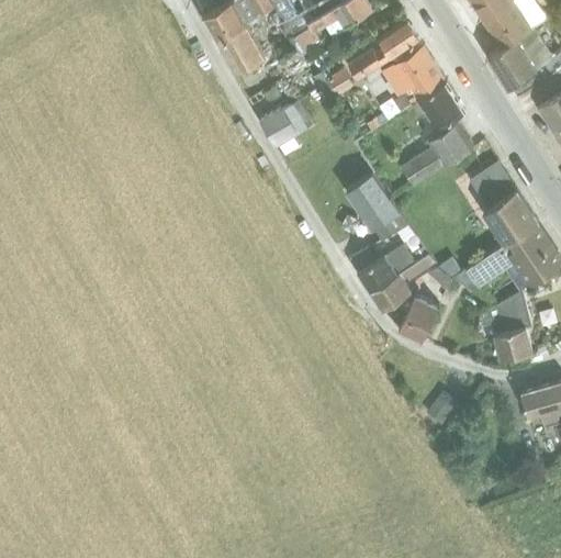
[(275,9),(269,0),(233,0),(204,17),(217,41),(250,22),(275,9)]
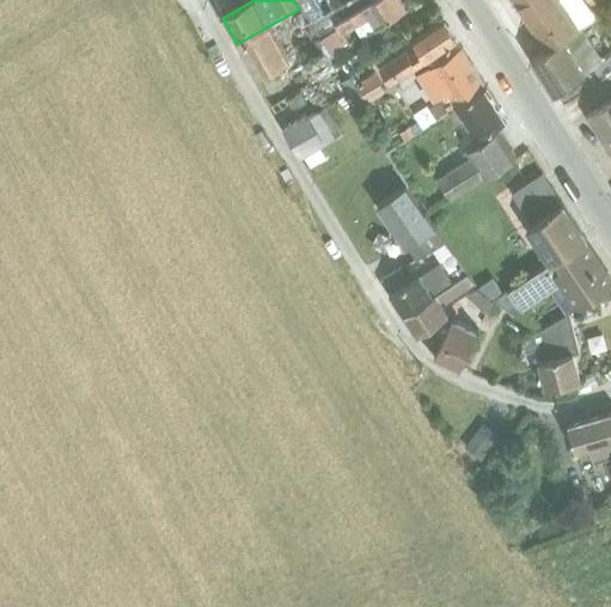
[(293,0),(299,10),(317,42),(341,25),(379,0),(352,0),(323,17),(312,0),(293,0)]
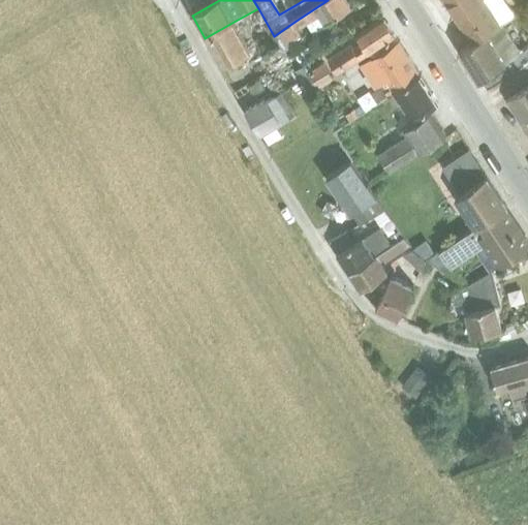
[(328,0),(294,22),(274,36),(275,37),(277,41),(284,53),(294,48),(292,42),(300,38),(297,32),(306,26),(312,37),(325,30),(324,26),(350,10),(344,0),(328,0)]
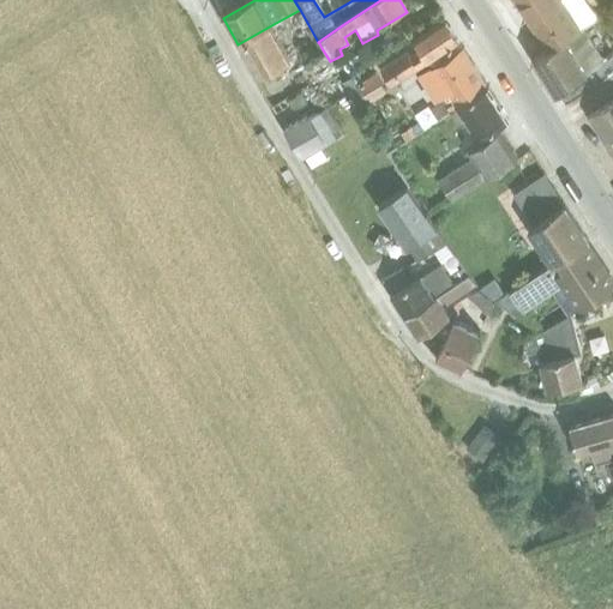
[(512,0),(548,53),(582,31),(598,23),(582,0),(512,0)]
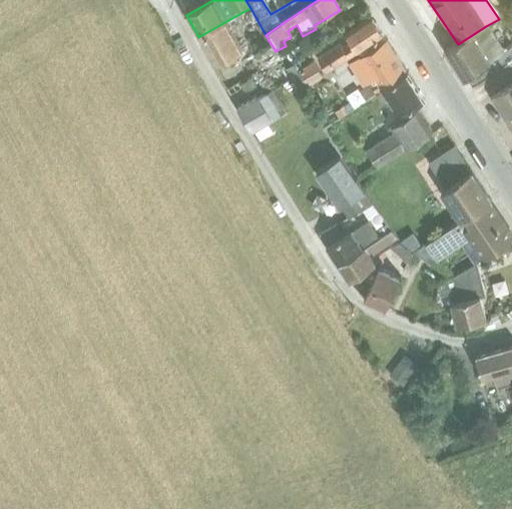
[(340,45),(318,60),(327,74),(384,38),(371,17),(344,34),(350,42),(342,48),(340,45)]
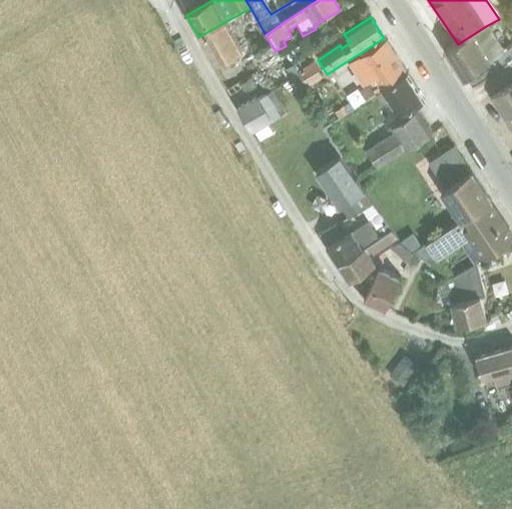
[(228,20),(198,37),(215,66),(244,48),(228,20)]
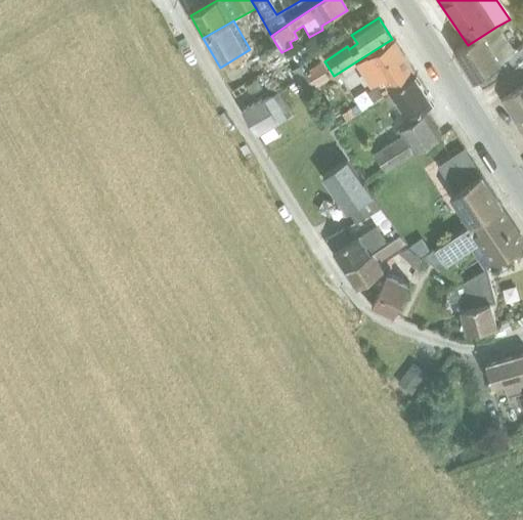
[(456,51),(455,53),(473,82),(516,55),(496,27),(468,45),(456,51)]
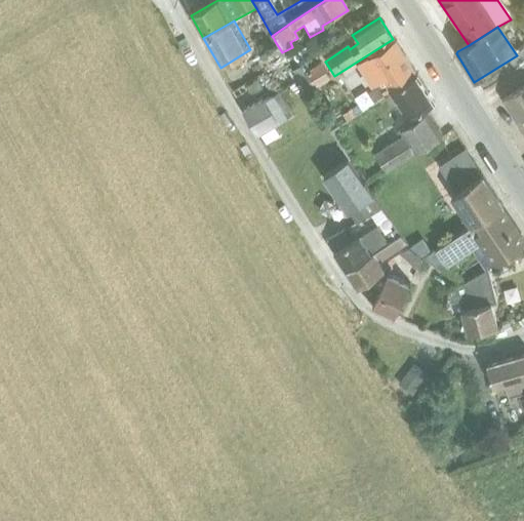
[(318,38),(297,51),(304,63),(325,49),(318,38)]
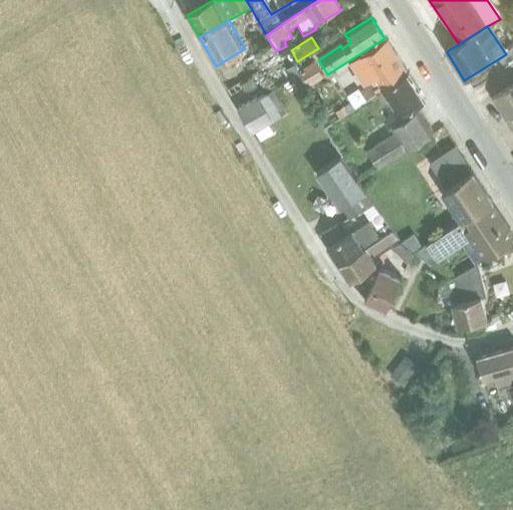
[(269,40),(254,46),(260,59),(276,51),(269,40)]
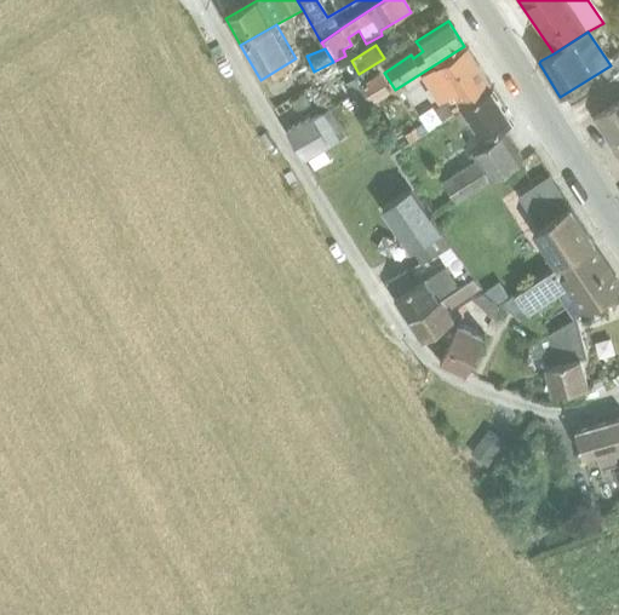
[(466,51),(422,80),(439,108),(453,98),(458,107),(451,111),(453,114),(454,116),(493,92),(466,51)]
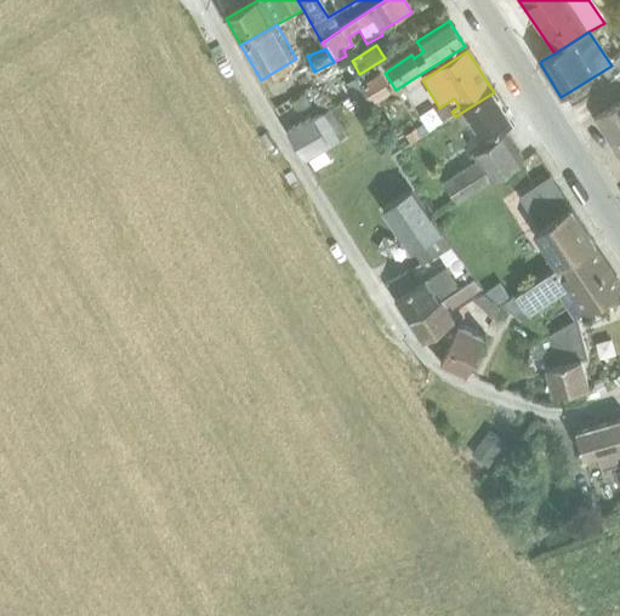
[(354,81),(347,85),(356,98),(363,110),(391,96),(379,77),(359,89),(354,81)]
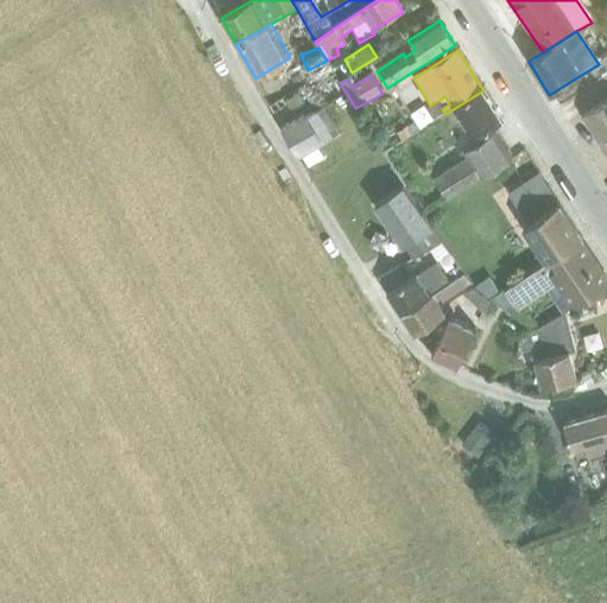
[(397,91),(408,114),(425,105),(413,83),(397,91)]
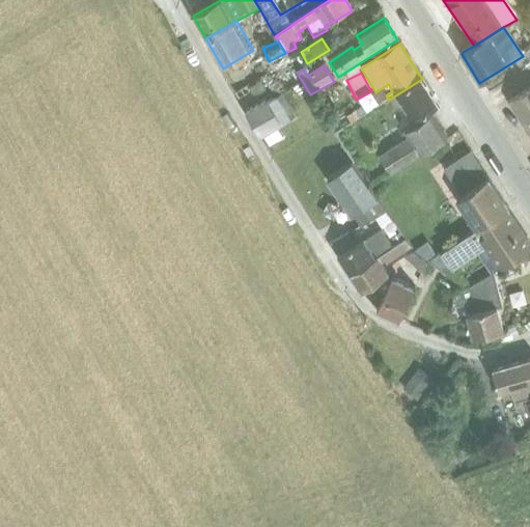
[(422,79),(389,100),(397,111),(401,109),(412,123),(439,106),(440,105),(422,79)]
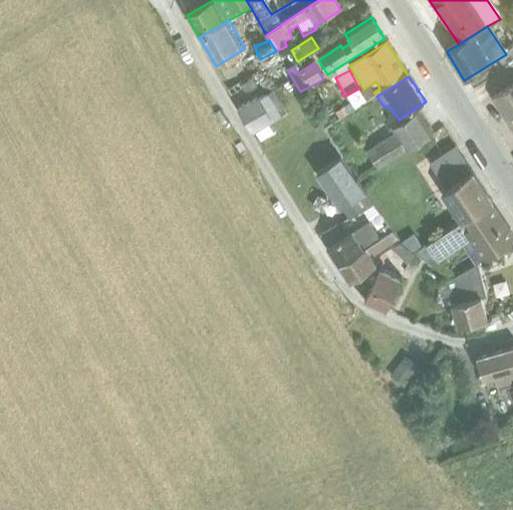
[(229,90),(227,91),(231,97),(241,91),(244,95),(256,88),(252,80),(240,87),(238,85),(229,90)]
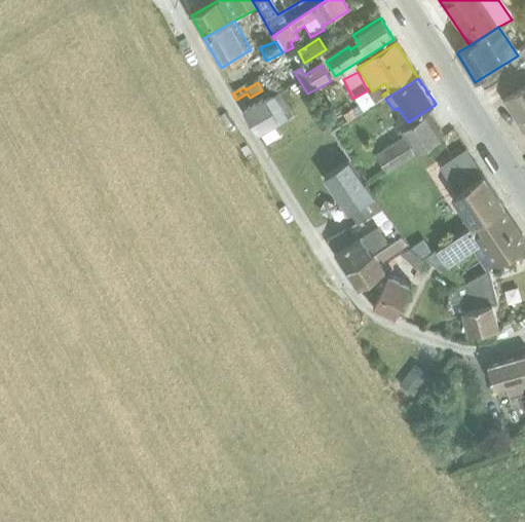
[(372,91),(367,95),(373,104),(384,97),(382,95),(388,90),(384,83),(372,91)]
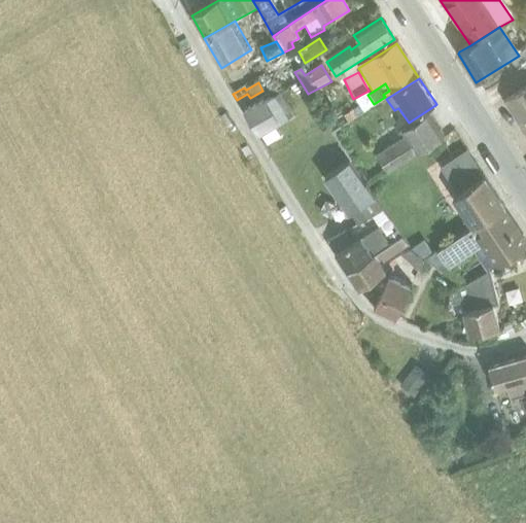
[(525,89),(504,103),(504,104),(505,103),(525,135),(525,89)]
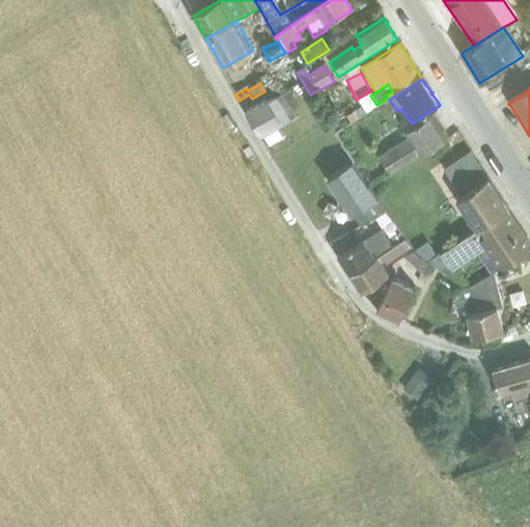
[(263,102),(246,114),(260,138),(262,137),(270,147),(282,140),(277,129),(295,118),(281,95),(274,99),(265,104),(263,102)]
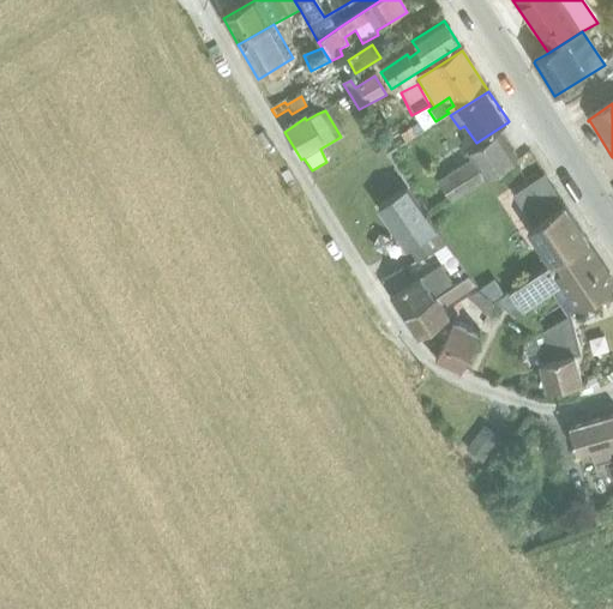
[(467,163),(438,181),(454,203),(518,161),(500,133),(462,157),(467,163)]
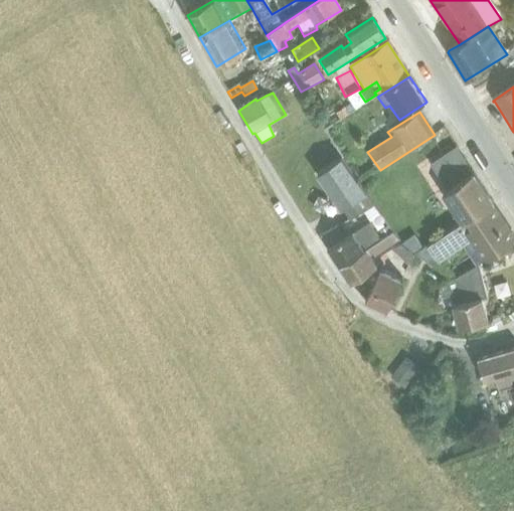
[(456,148),(431,165),(447,190),(442,194),(462,223),(493,203),(456,148)]
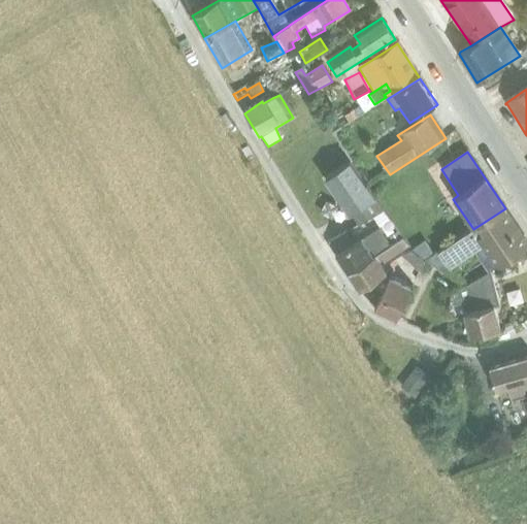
[(350,162),(325,179),(351,216),(374,199),(350,162)]
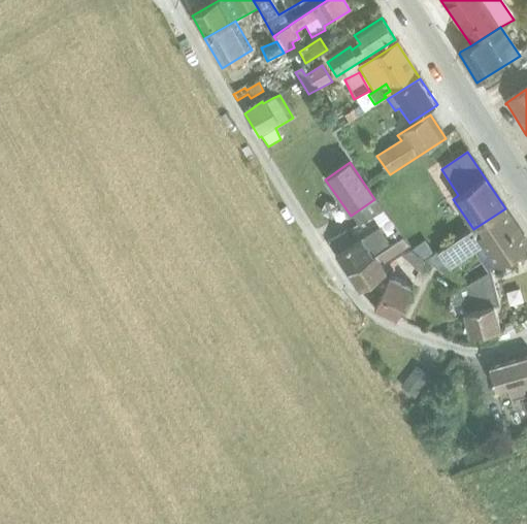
[(374,199),(351,216),(358,227),(383,210),(374,199)]
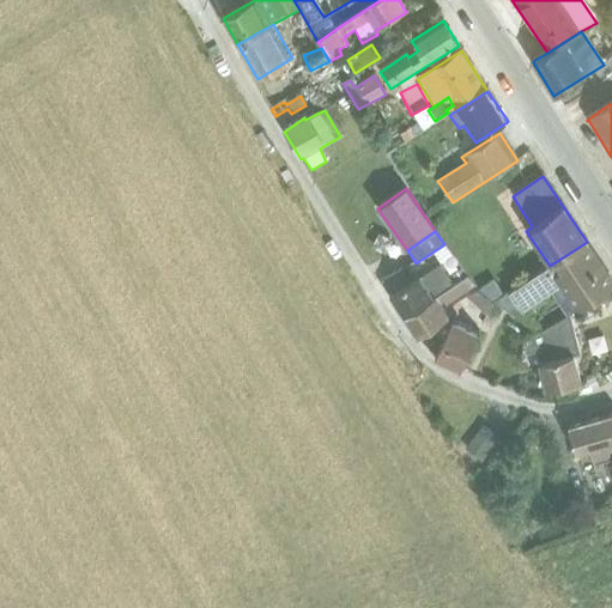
[(550,266),(495,303),(515,318),(526,311),(559,290),(575,312),(611,290),(611,284),(586,244),(588,243),(587,242),(550,266)]
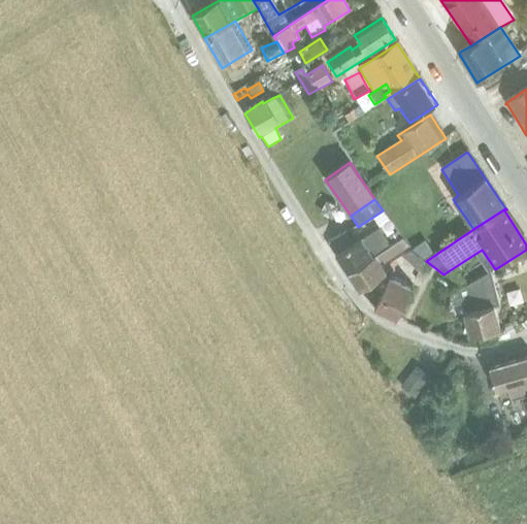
[(348,235),(329,246),(335,256),(348,274),(390,247),(379,229),(353,246),(348,235)]
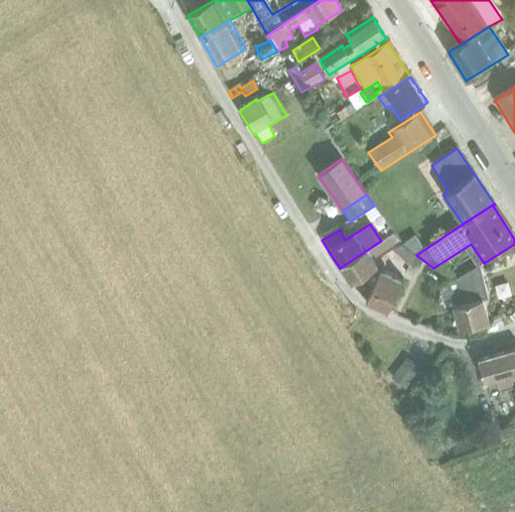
[(381,241),(340,268),(351,285),(378,267),(374,260),(400,241),(394,233),(381,241)]
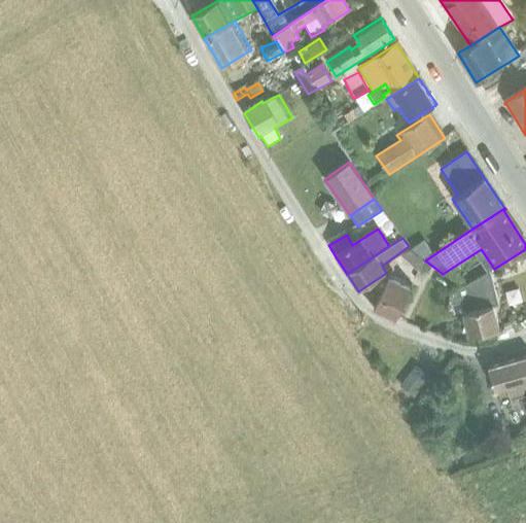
[(411,250),(400,257),(418,273),(424,262),(411,250)]
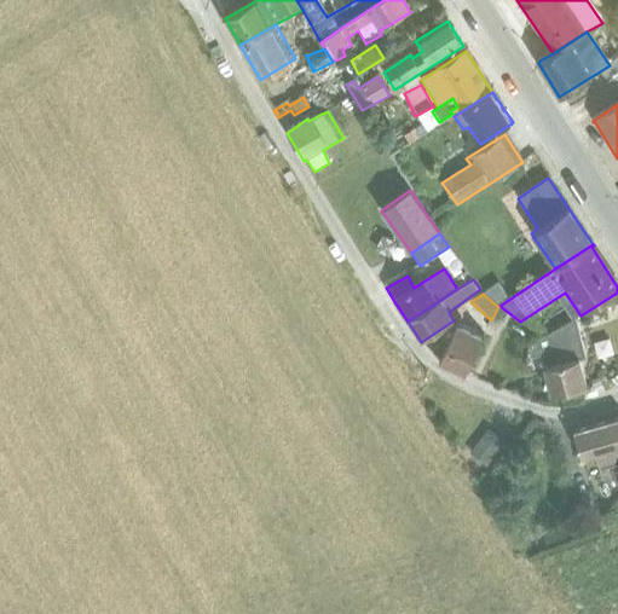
[(531,314),(520,322),(544,337),(547,335),(531,314)]
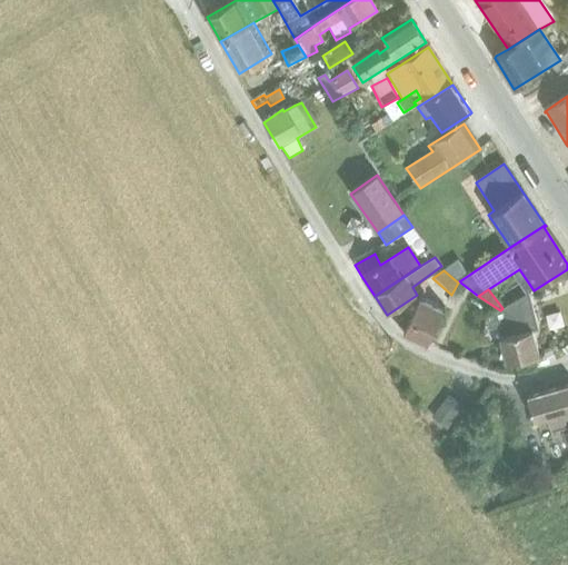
[(485,319),(484,333),(502,328),(505,338),(500,339),(507,365),(539,356),(532,333),(538,330),(528,294),(502,308),(500,310),(498,310),(485,319)]
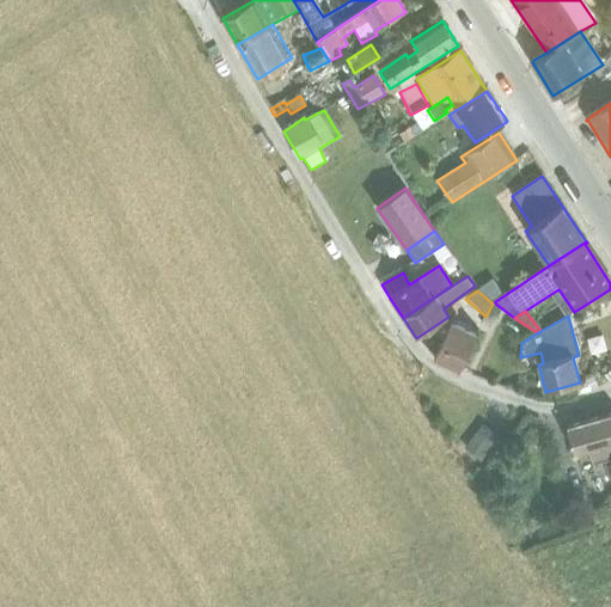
[(453,320),(434,359),(460,372),(478,332),(453,320)]
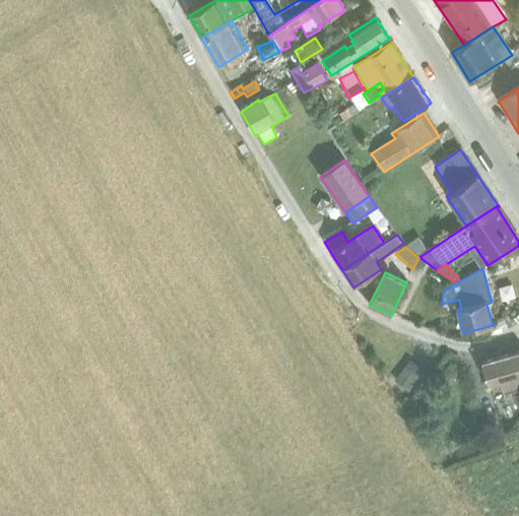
[(518,352),(482,364),(482,365),(490,389),(501,386),(504,396),(518,391),(518,352)]
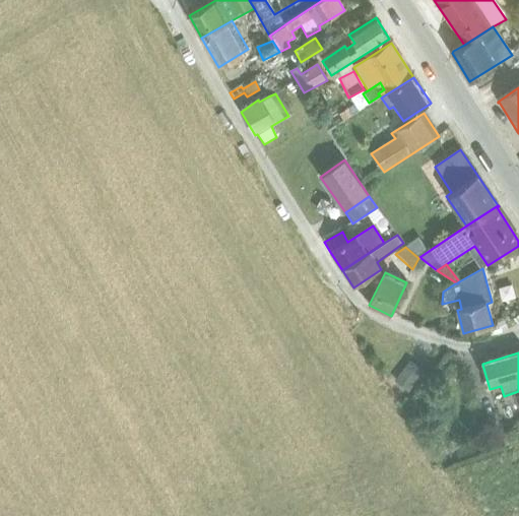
[(409,364),(395,383),(408,393),(423,373),(409,364)]
